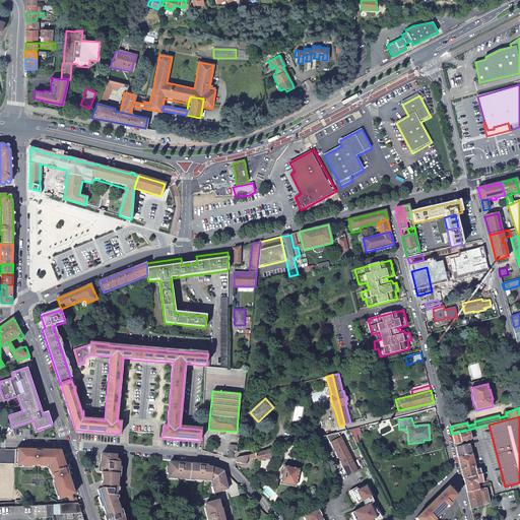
[(349,430),(353,438),(358,437),(358,435),(361,434),(360,427),(349,430)]
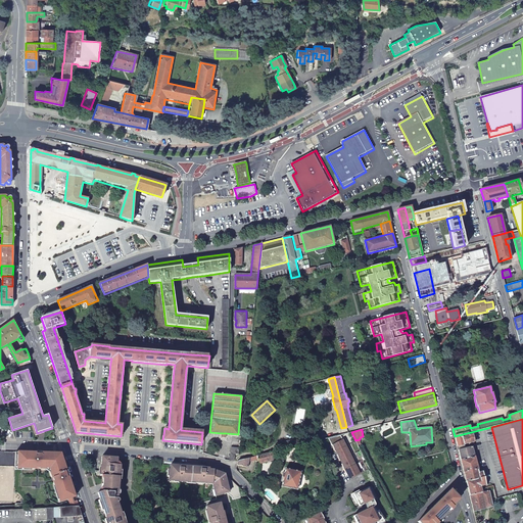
[(474,441),(471,432),(455,436),(458,446),(464,445),(464,444),(474,441)]
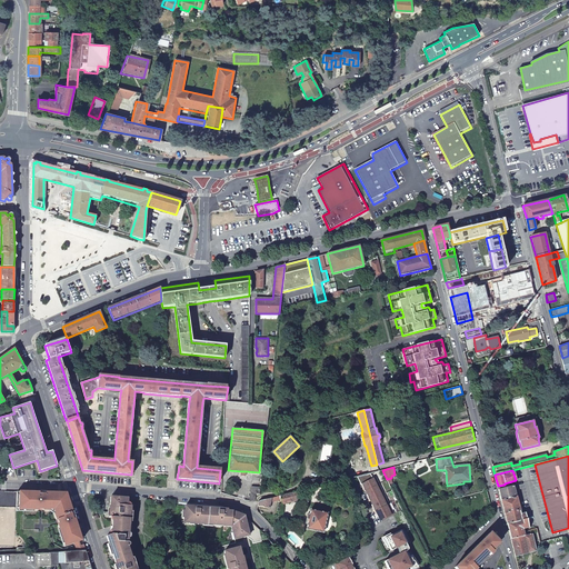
[(370,472),(357,476),(360,483),(361,483),(363,486),(362,487),(363,490),(366,490),(378,483),(375,477),(372,478),(370,472)]
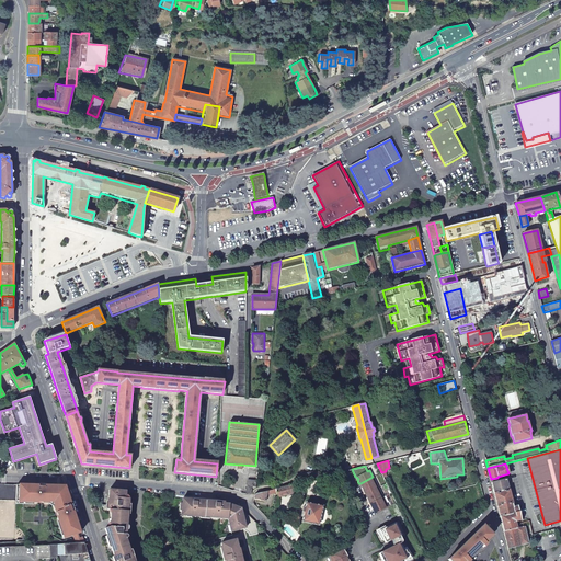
[(373,477),(361,483),(363,489),(362,490),(364,493),(365,493),(378,487),(373,477)]
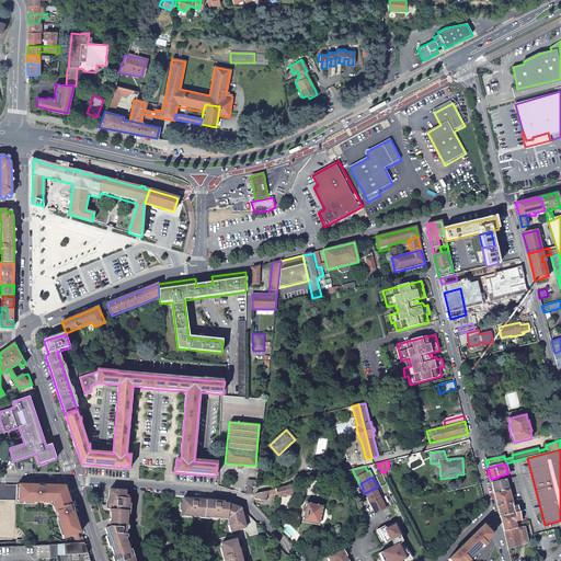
[(491,482),(494,494),(508,491),(507,483),(506,479),(491,482)]
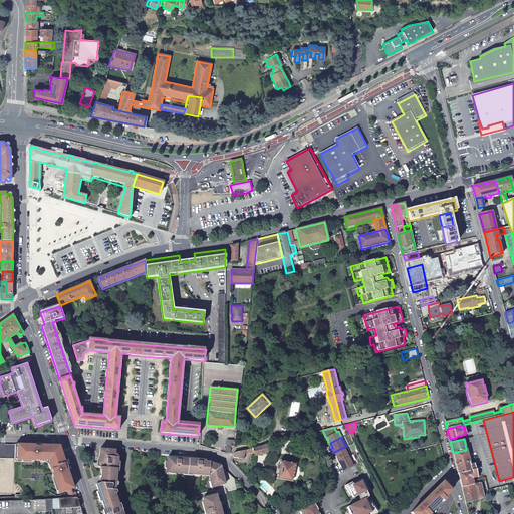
[(235,446),(235,440),(227,440),(226,453),(230,453),(230,446),(235,446)]
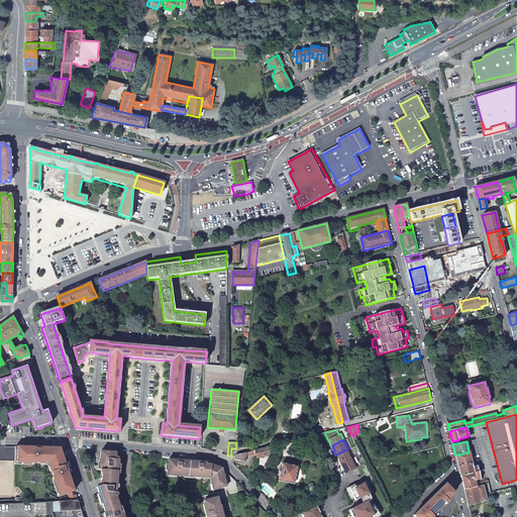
[(275,445),(254,450),(255,453),(256,457),(277,452),(275,445)]
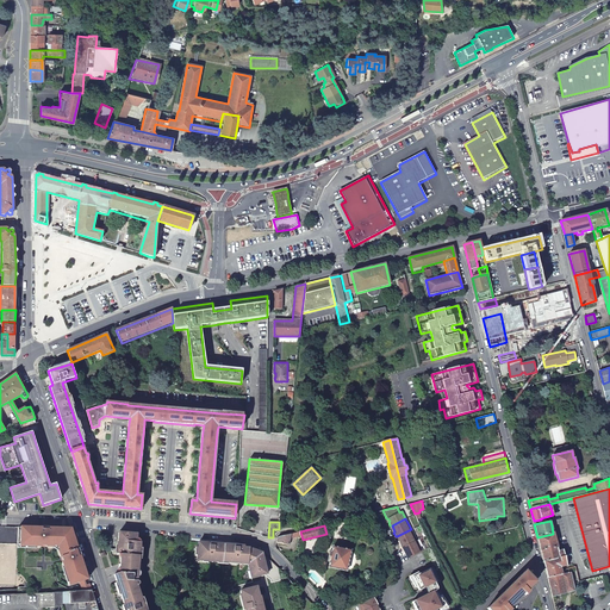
[(18,543),(17,546),(31,546),(31,547),(54,548),(54,545),(57,546),(60,548),(61,551),(72,585),(88,579),(87,574),(73,533),(68,529),(58,528),(18,527),(18,534),(18,535),(18,540),(18,543)]
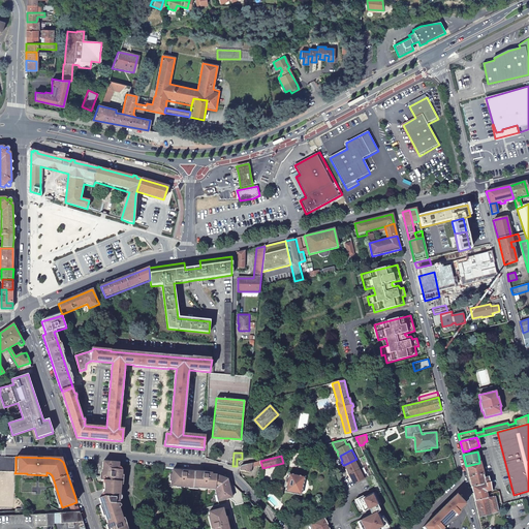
[(361,468),(356,459),(344,465),(347,470),(346,471),(347,474),(361,468)]
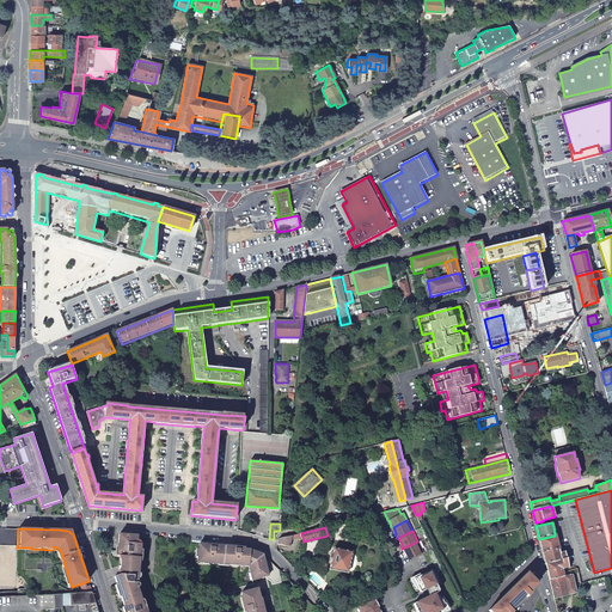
[(121,565),(139,568),(139,565),(140,558),(142,558),(141,554),(141,544),(138,544),(139,536),(120,534),(118,551),(111,551),(112,543),(109,543),(104,545),(103,555),(101,555),(105,570),(121,565)]
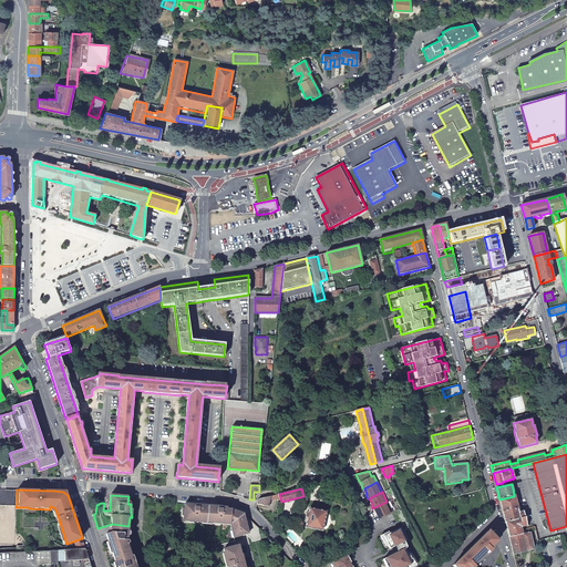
[(270,496),(258,500),(257,506),(269,507),(269,501),(270,496)]
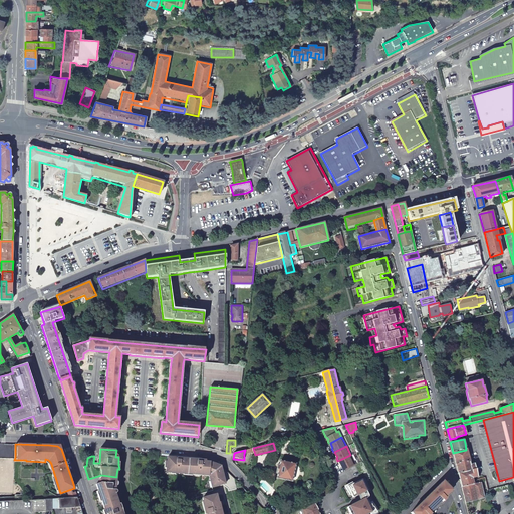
[(474,478),(476,477),(478,477),(474,464),(470,465),(466,450),(453,453),(458,473),(471,470),(474,478)]
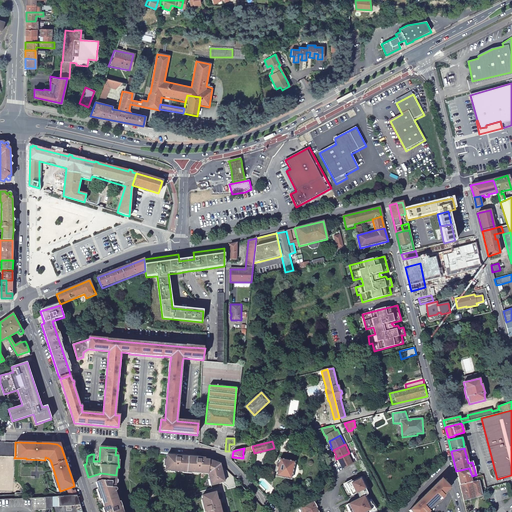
[(354,462),(349,453),(336,459),(338,463),(339,462),(342,468),(354,462)]
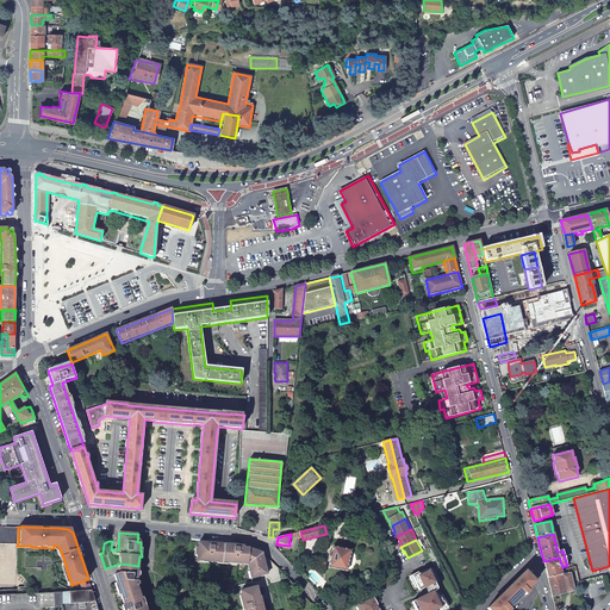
[(260,576),(263,574),(262,570),(261,567),(266,564),(262,553),(249,548),(244,547),(244,546),(232,545),(210,542),(198,542),(198,547),(195,547),(195,554),(197,555),(197,560),(203,560),(203,559),(209,559),(207,560),(218,561),(218,560),(229,560),(229,562),(243,564),(244,561),(249,562),(248,564),(251,578),(260,576)]
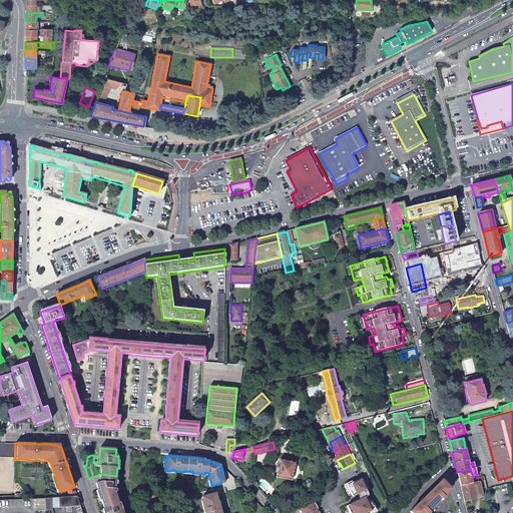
[(277,477),(292,480),(296,463),(281,460),(280,464),(278,464),(276,473),(278,473),(277,477)]
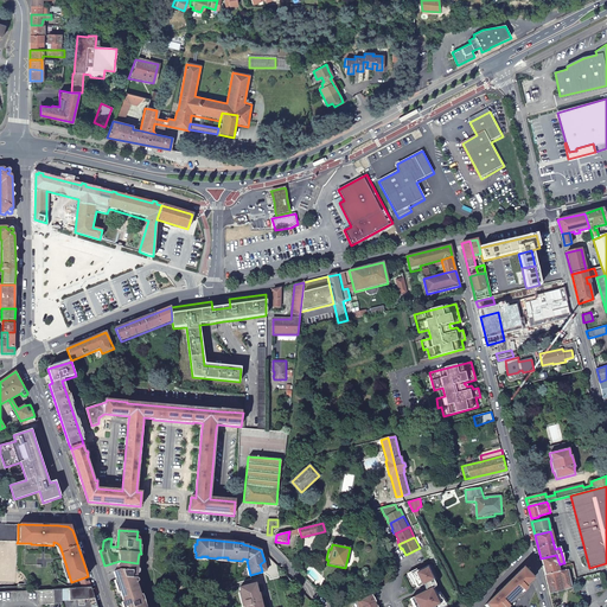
[(57,549),(69,583),(71,582),(61,548),(57,549)]
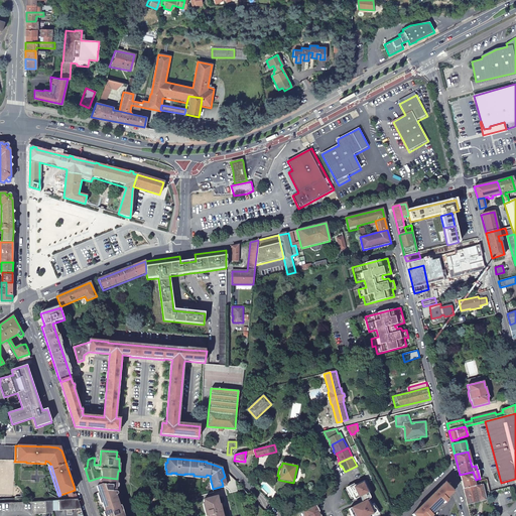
[(227,485),(231,477),(230,475),(228,473),(222,468),(225,477),(221,480),(222,482),(223,486),(227,485)]
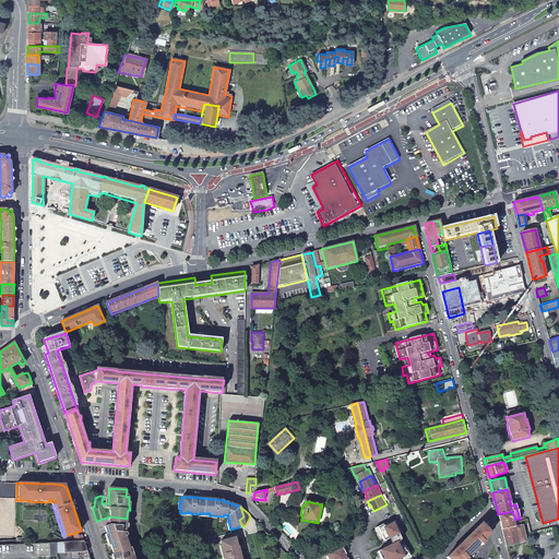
[(513,520),(515,520),(512,511),(498,514),(501,530),(515,526),(513,520)]
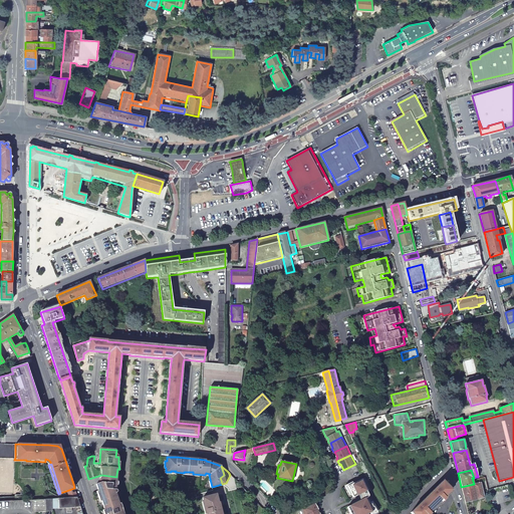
[(116,483),(116,477),(101,475),(88,479),(97,508),(117,501),(115,494),(116,493),(117,492),(116,491),(116,490),(115,490),(116,483)]
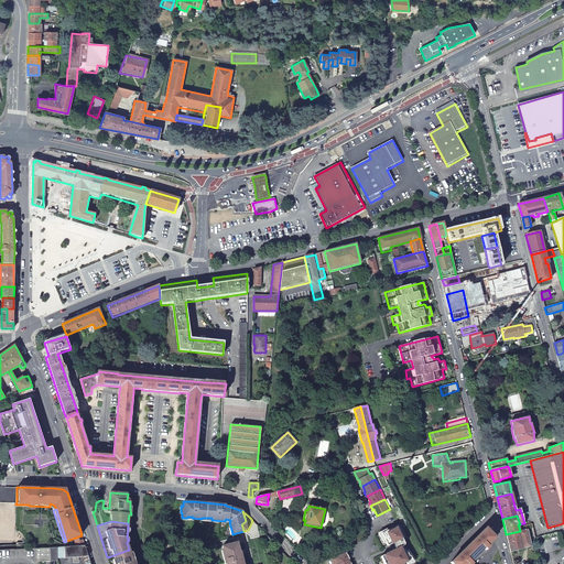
[(260,563),(255,538),(261,537),(258,527),(252,521),(248,530),(243,531),(240,532),(241,535),(240,542),(223,546),(226,559),(224,560),(225,563),(260,563)]
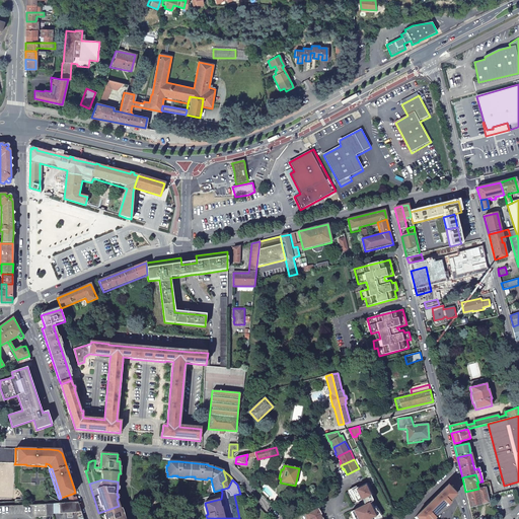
[(369,483),(366,484),(371,495),(372,497),(375,495),(369,483)]
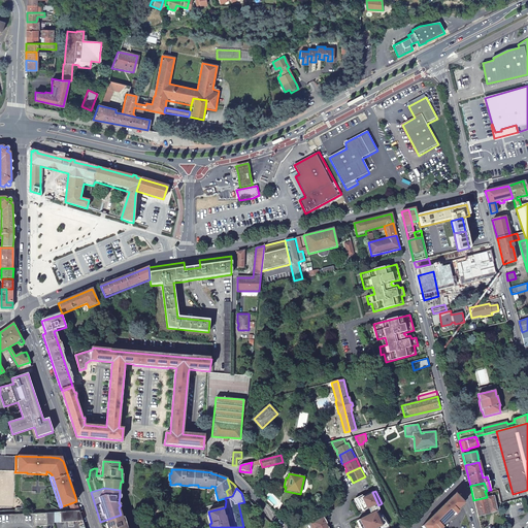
[(358,499),(353,501),(361,519),(357,521),(360,527),(389,527),(378,505),(377,503),(372,492),(358,499)]
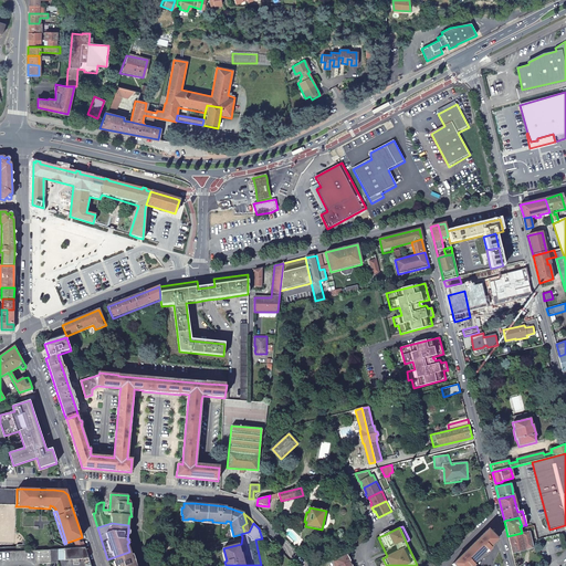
[(469,547),(479,557),(485,551),(488,552),(491,549),(489,547),(496,540),(486,530),(469,547)]
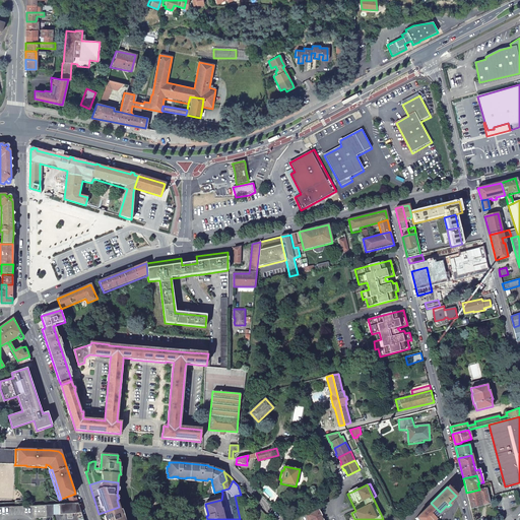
[(466,493),(470,508),(489,503),(485,488),(482,489),(479,490),(466,493)]
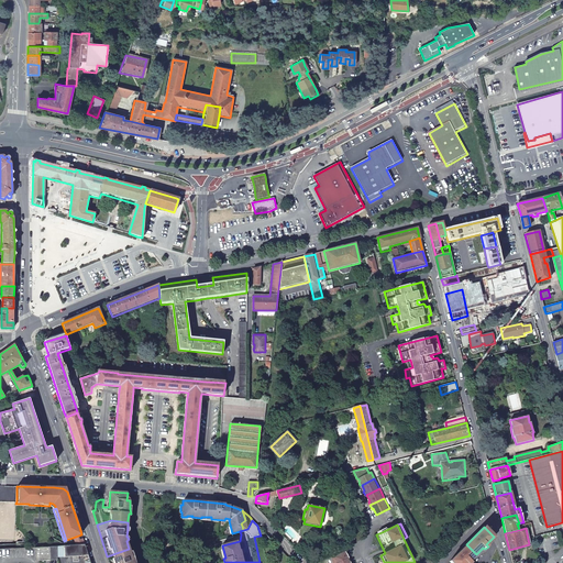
[(85,544),(77,545),(35,548),(36,561),(57,560),(57,558),(88,555),(85,544)]
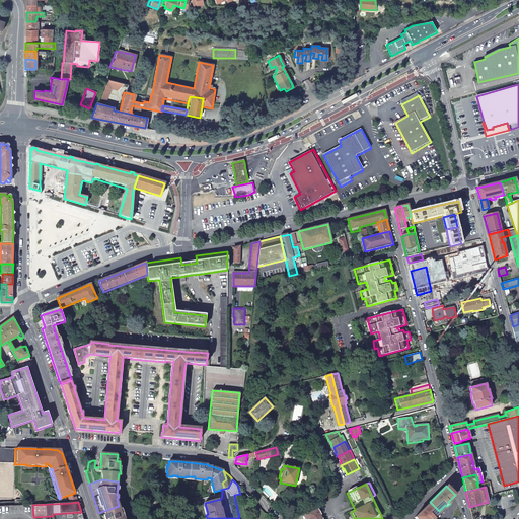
[(433,517),(439,511),(430,502),(415,517),(416,518),(434,518),(433,517)]
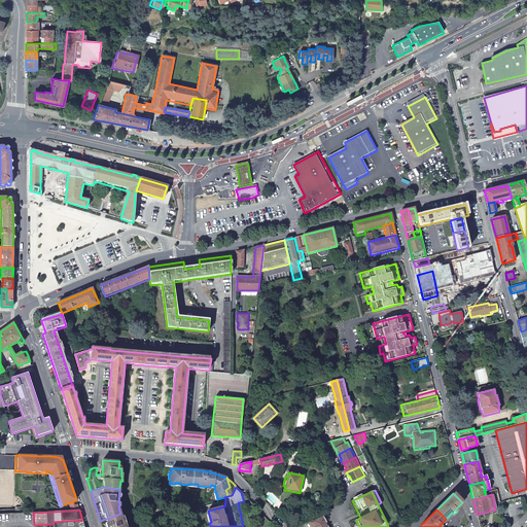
[(125,526),(120,514),(100,521),(102,526),(125,526)]
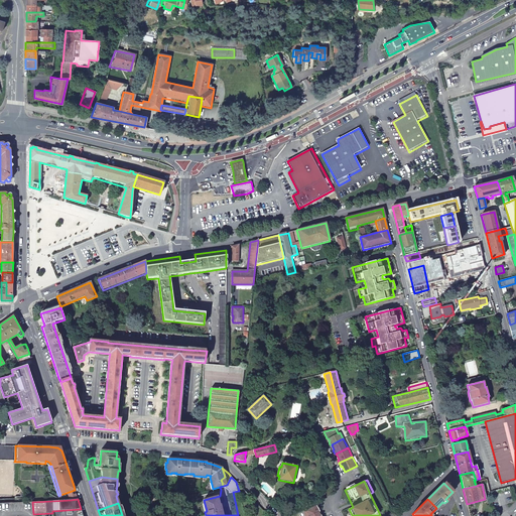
[(304,513),(305,515),(309,515),(318,512),(319,512),(318,508),(317,509),(316,507),(317,507),(315,503),(304,508),(306,512),(304,513)]
